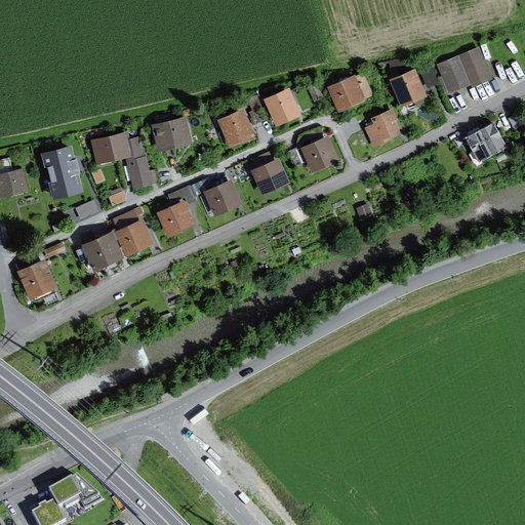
[(472,88),(491,80),(477,49),(438,67),(450,92),(470,83),(472,88)]
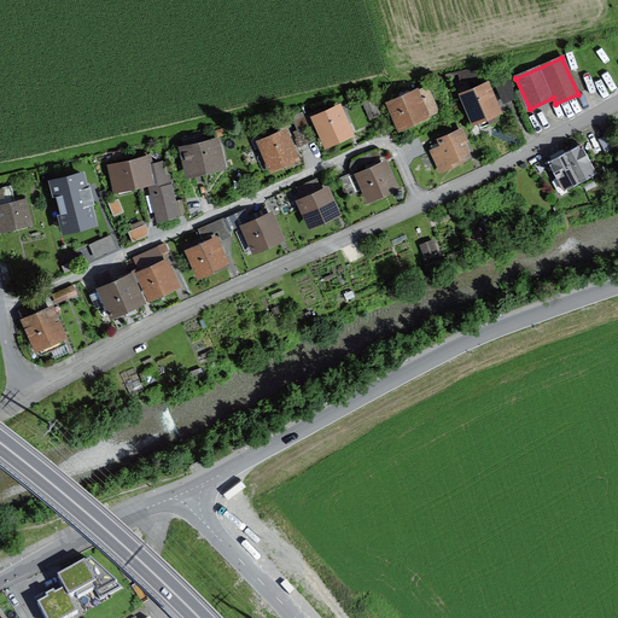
[(458,75),(460,85),(482,80),(479,66),(445,75),(447,77),(458,75)]
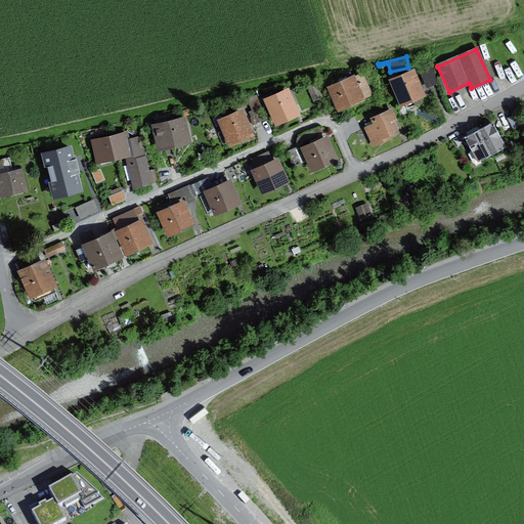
[(430,69),(422,73),(427,85),(435,82),(430,69)]
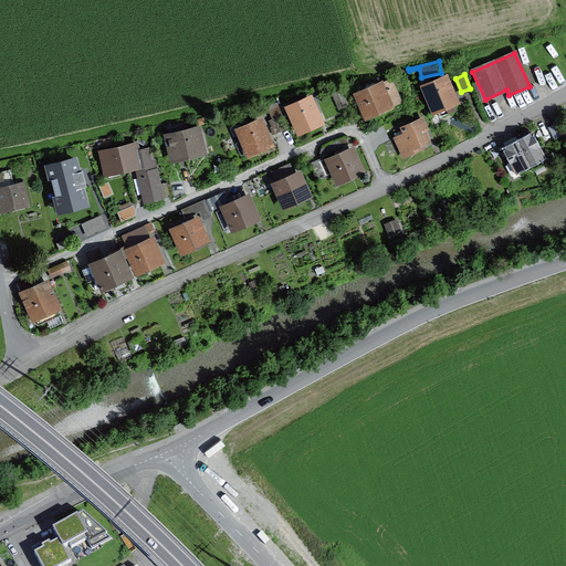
[(432,117),(460,105),(447,75),(419,86),(432,117)]
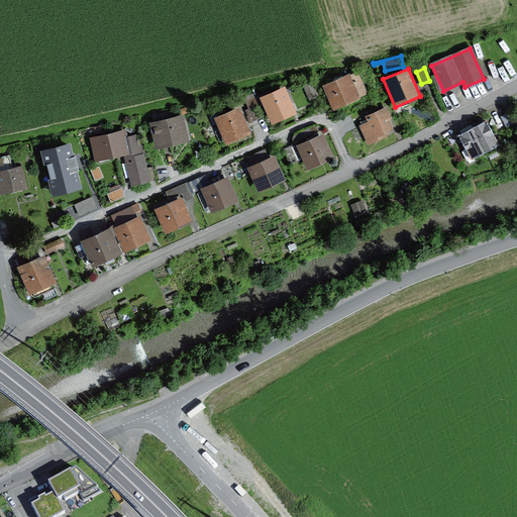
[(331,109),(367,93),(356,71),(321,87),(331,109)]
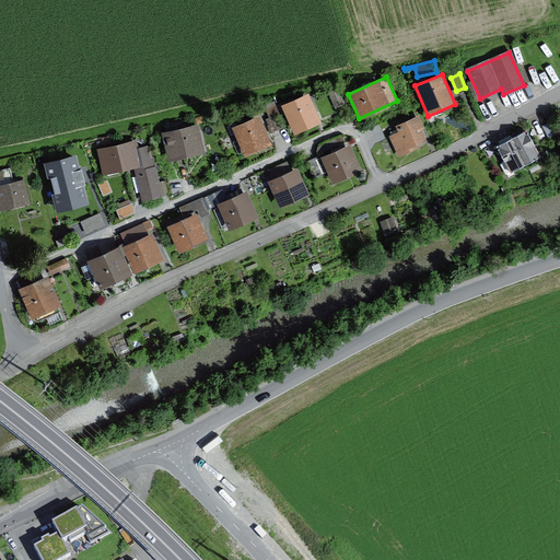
[(306,94),(280,107),(294,137),(322,124),(306,94)]
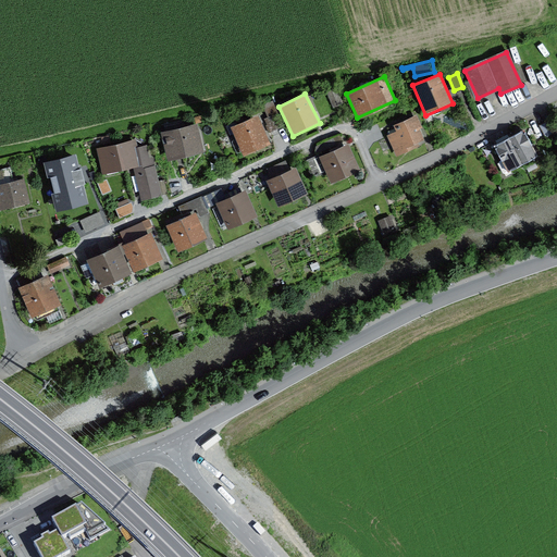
[(386,137),(396,158),(424,145),(418,131),(422,128),(417,115),(393,127),(395,133),(386,137)]
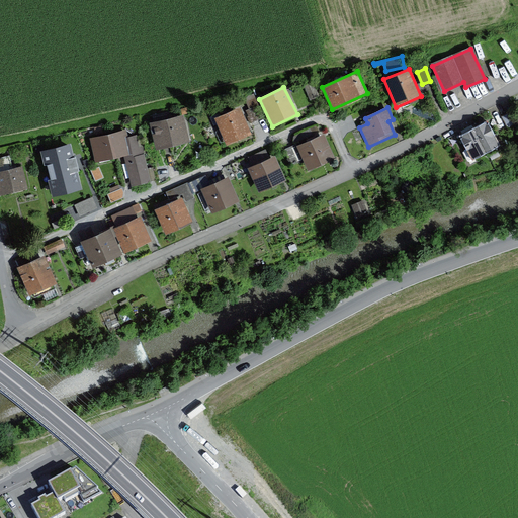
[(226,146),(250,136),(240,109),(216,118),(226,146)]
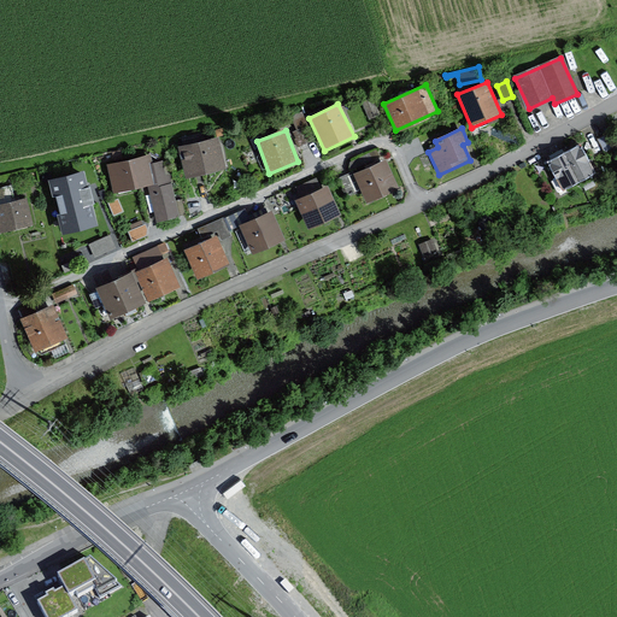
[(605,153),(616,146),(616,140),(613,133),(598,141),(605,153)]
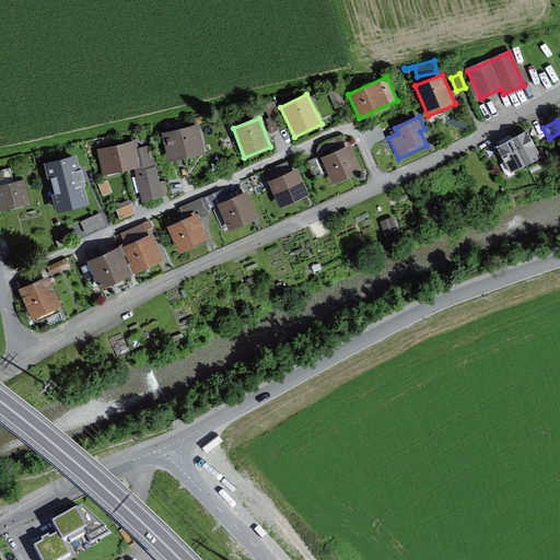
[(167,163),(205,154),(198,127),(162,135),(167,163)]
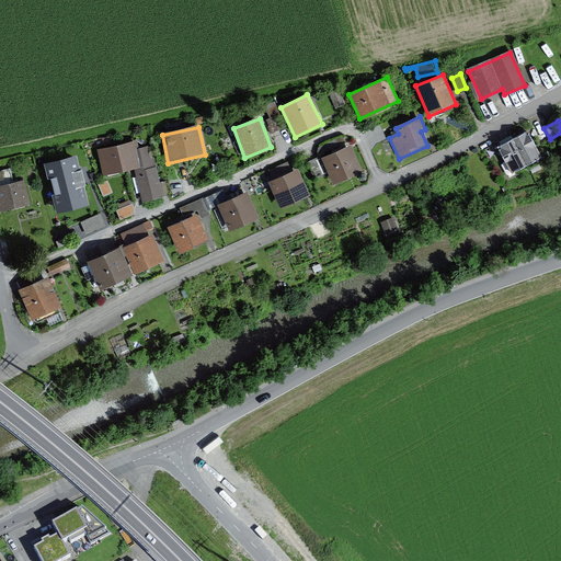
[(511,139),(525,165),(539,158),(526,132),(511,139)]
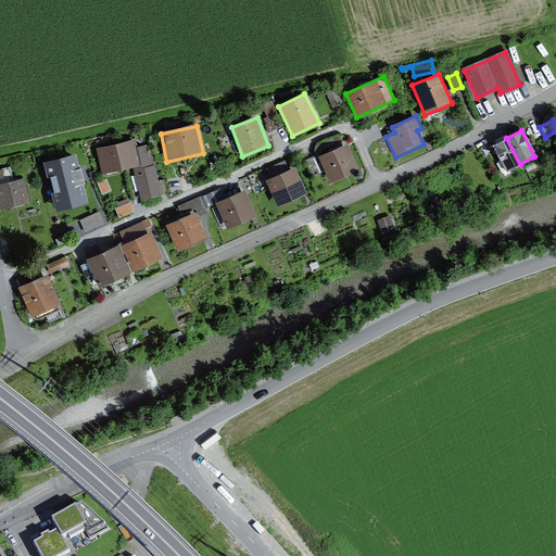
[(504,173),(520,164),(506,138),(490,147),(504,173)]
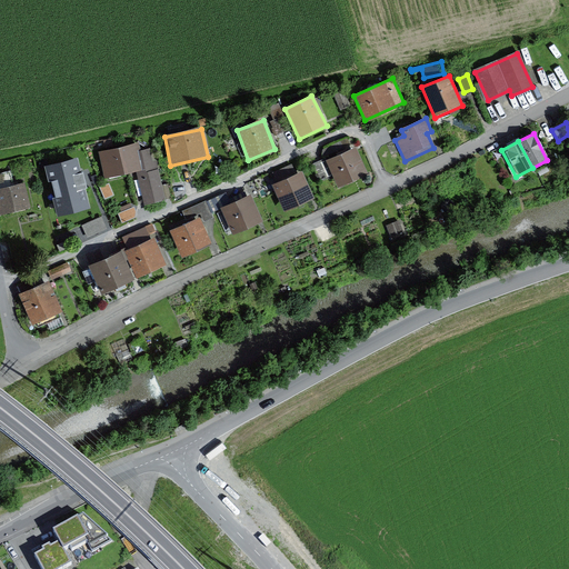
[(107,181),(133,175),(143,172),(139,153),(137,145),(100,153),(107,181)]
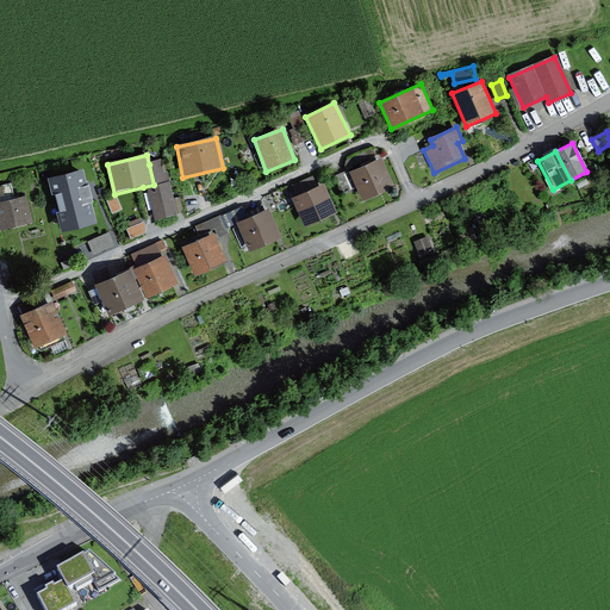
[(360,201),(393,187),(381,160),(348,174),(355,190),(360,201)]
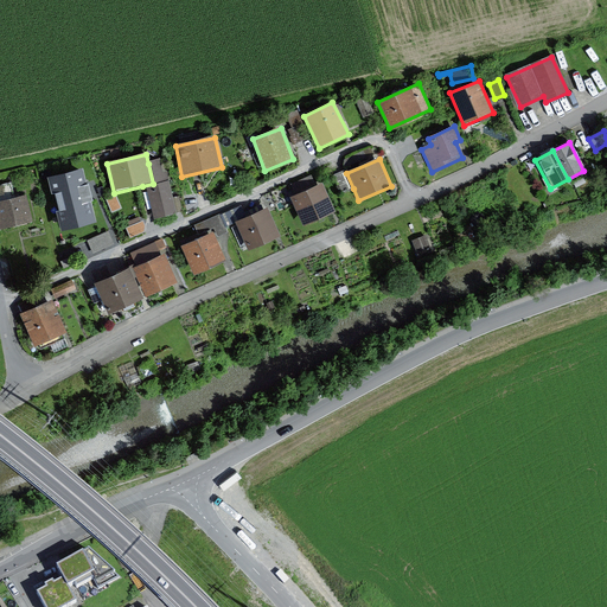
[(164,160),(148,164),(153,184),(142,186),(152,223),(177,217),(164,160)]
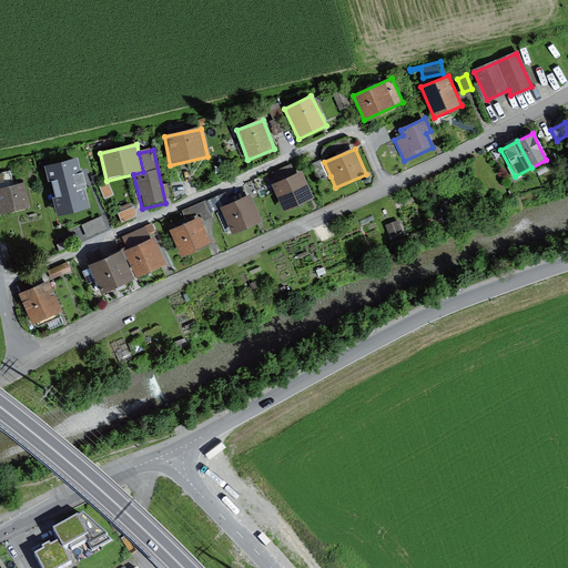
[(87,154),(51,162),(56,184),(68,182),(70,193),(93,188),(87,154)]
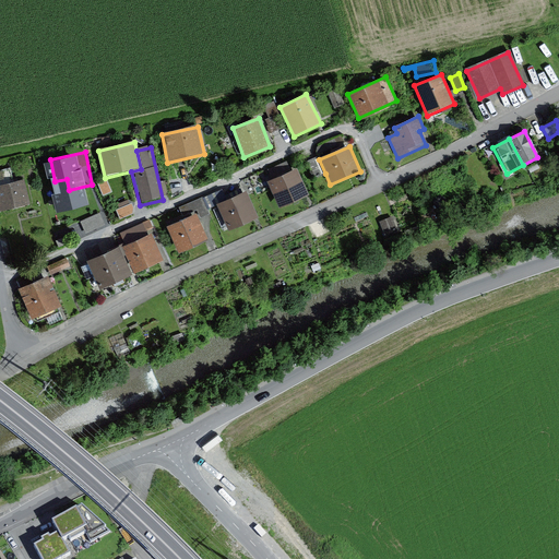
[(325,174),(319,159),(318,157),(308,162),(314,178),(325,174)]
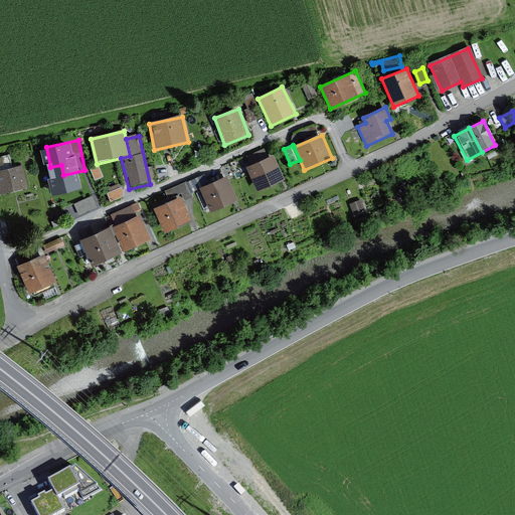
[(256,192),(284,180),(273,156),(245,169),(256,192)]
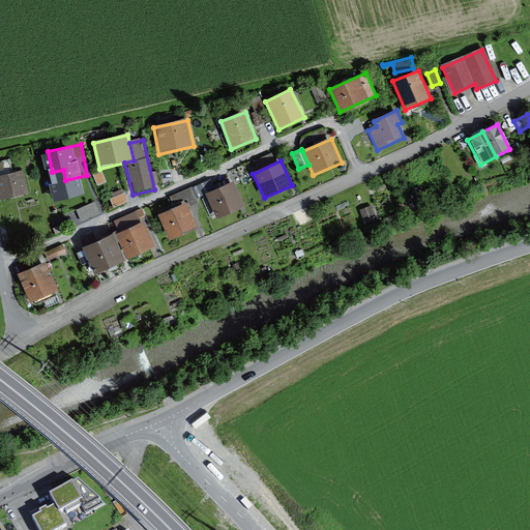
[(234,182),(235,184),(241,182),(235,168),(215,176),(221,187),(234,182)]
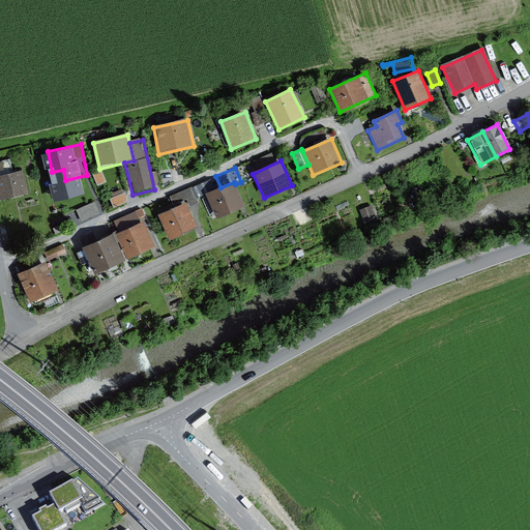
[(0,198),(27,193),(23,171),(0,176),(0,198)]
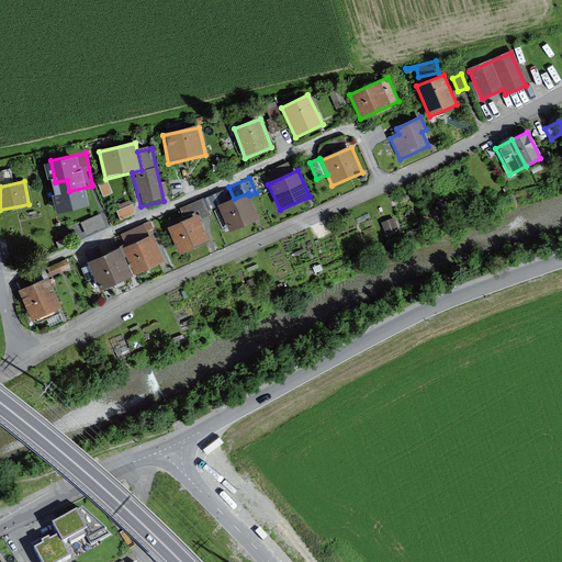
[(228,233),(259,220),(249,195),(248,193),(234,199),(217,205),(228,233)]
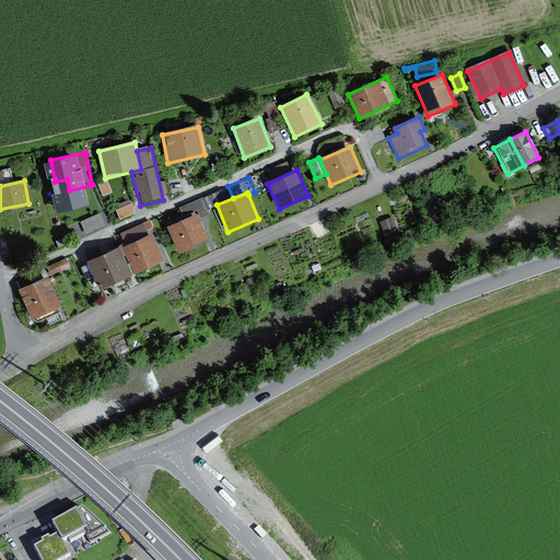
[(181,210),(185,220),(196,216),(198,221),(209,217),(201,200),(181,210)]
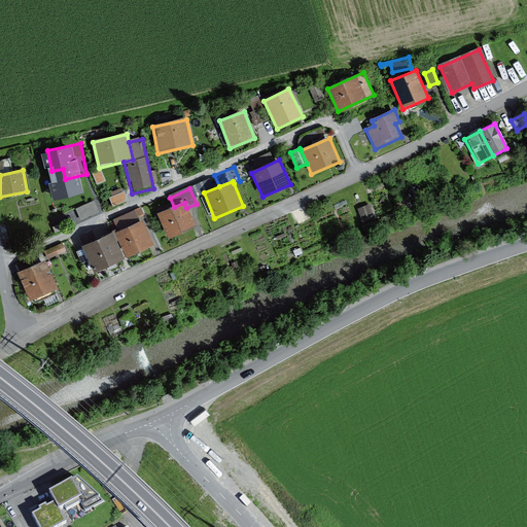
[(76,222),(100,210),(95,199),(71,211),(76,222)]
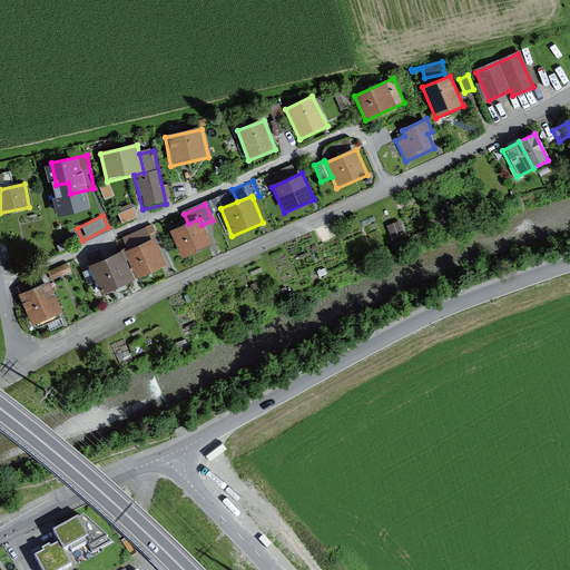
[(188,224),(169,233),(182,262),(212,247),(202,225),(199,219),(188,224)]
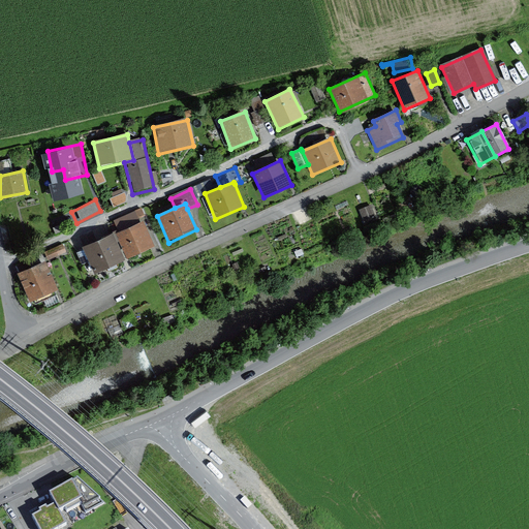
[(370,206),(358,212),(364,223),(376,218),(370,206)]
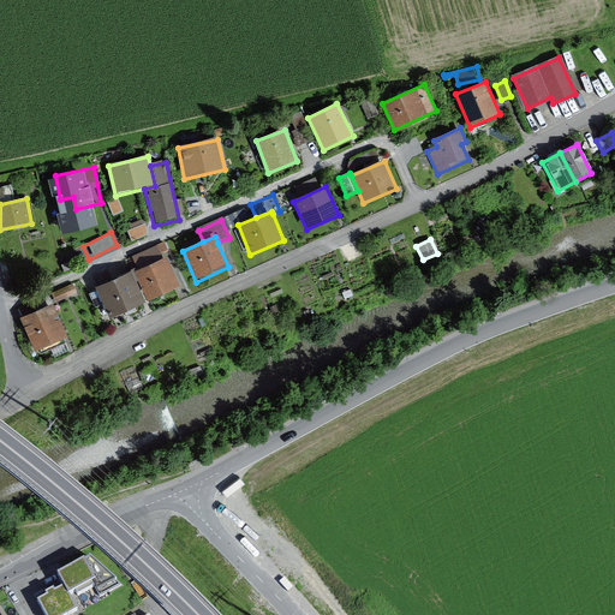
[(148,303),(178,288),(165,260),(135,274),(148,303)]
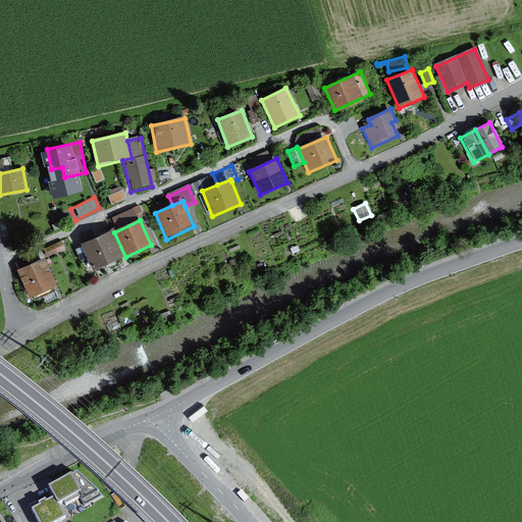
[(110,232),(81,246),(92,271),(121,258),(110,232)]
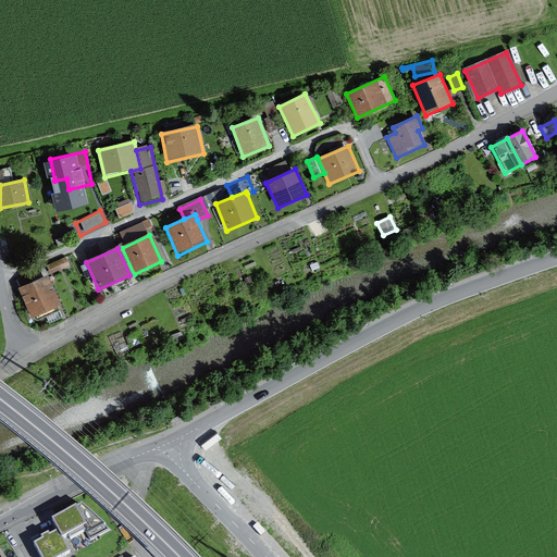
[(50,277),(70,269),(65,259),(46,267),(50,277)]
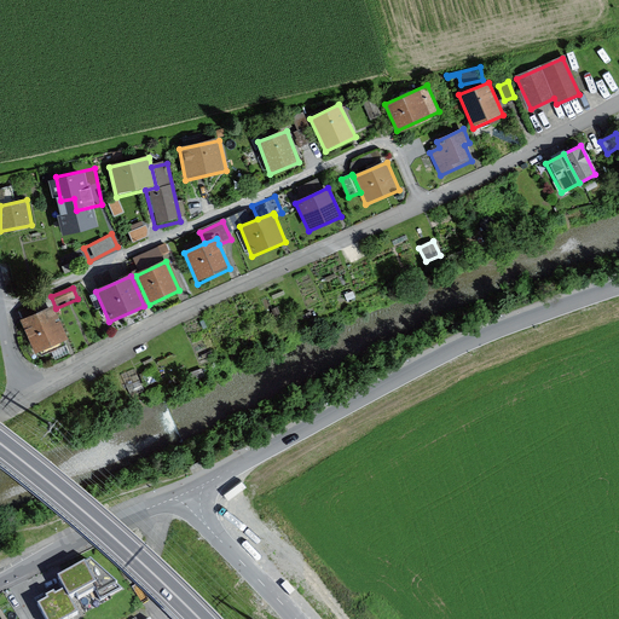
[(33,354),(67,341),(53,308),(21,322),(33,354)]
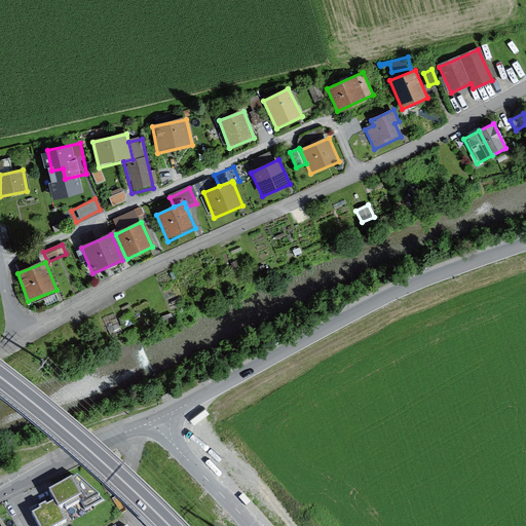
[(68,525),(55,502),(30,516),(35,525),(68,525)]
